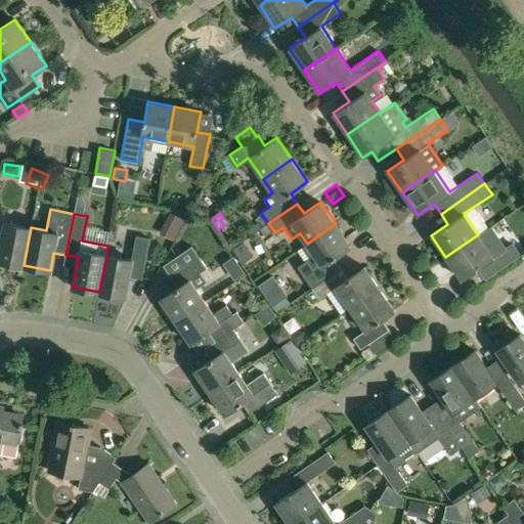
[(166,226),(178,233),(185,221),(173,214),(166,226)]
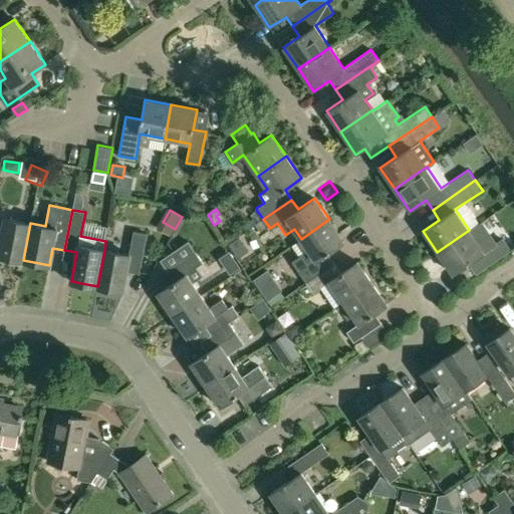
[(0,242),(0,255),(23,260),(30,223),(4,218),(0,242)]
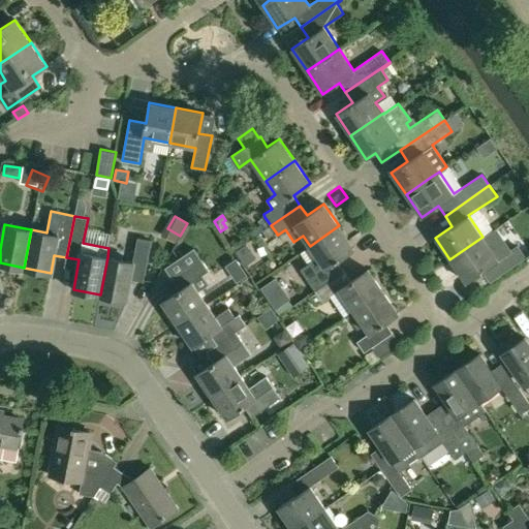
[(268,239),(277,234),(271,225),(262,231),(268,239)]
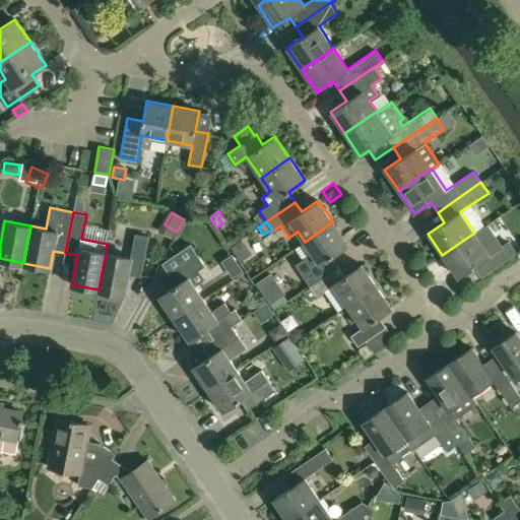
[(313,254),(296,265),(309,284),(337,265),(331,256),(348,245),(333,221),(305,242),(313,254)]
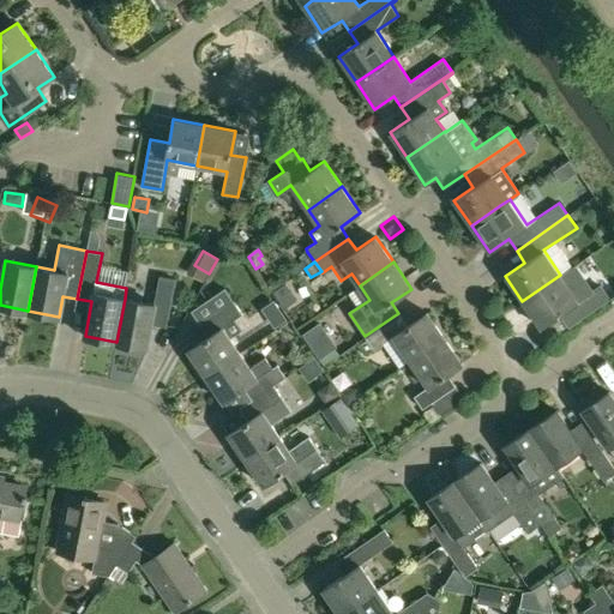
[(601,284),(578,300),(560,275),(522,301),(541,327),(560,314),(569,326),(609,299),(601,284)]
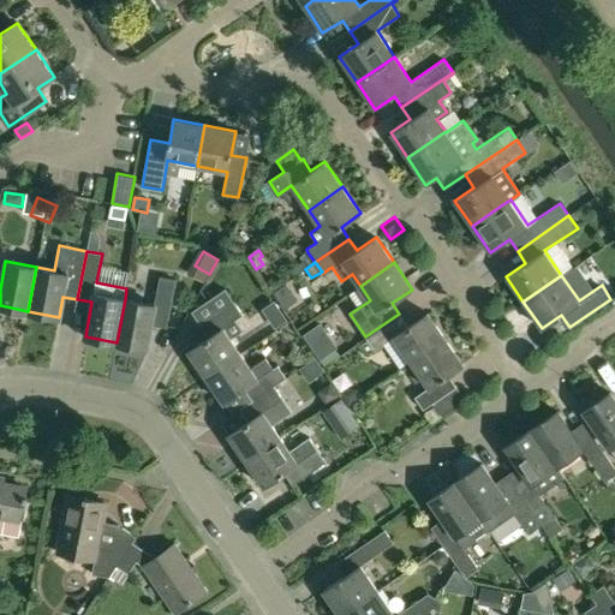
[(117,342),(147,348),(151,324),(166,327),(175,280),(160,276),(154,304),(125,299),(117,342)]
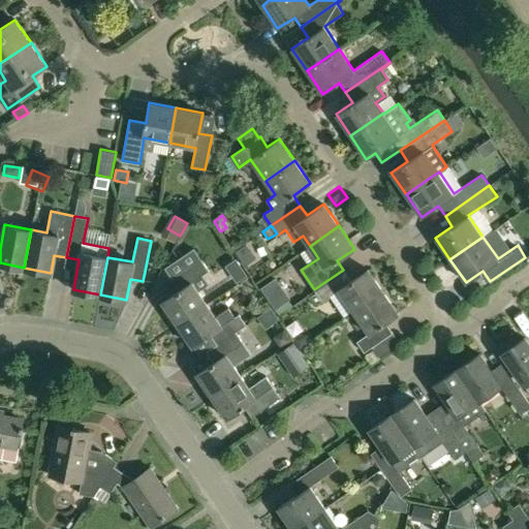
[(180,290),(163,302),(167,309),(166,310),(165,312),(175,327),(208,304),(198,291),(208,285),(201,275),(209,270),(201,259),(194,249),(165,269),(180,290)]
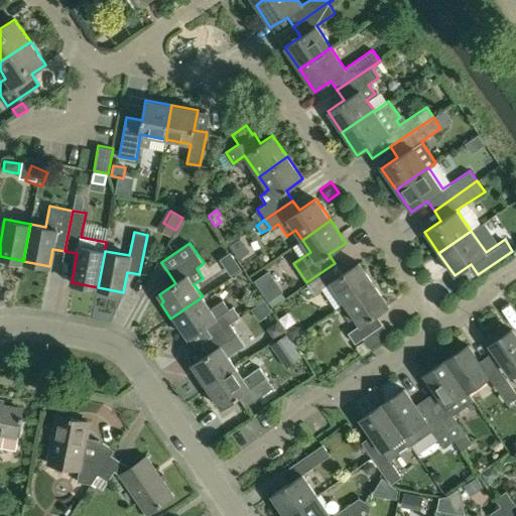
[(306,282),(314,293),(331,282),(345,303),(374,283),(359,262),(343,273),(335,263),(306,282)]
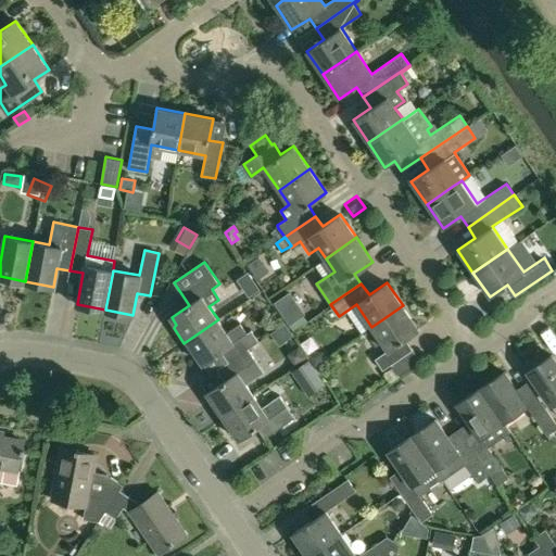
[(287,325),(303,313),(287,290),(270,301),(287,325)]
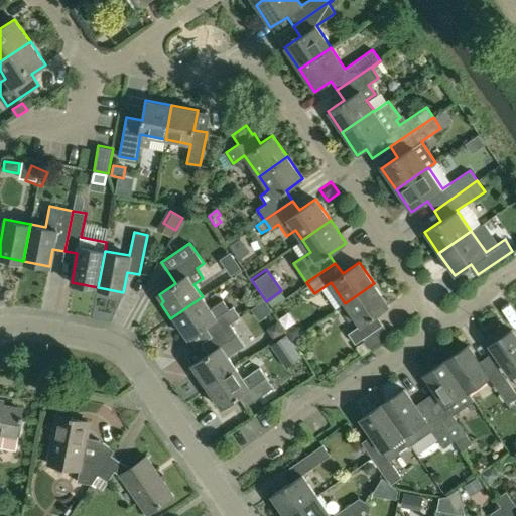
[(374,283),(345,303),(359,325),(348,333),(356,344),(364,338),(371,349),(373,347),(391,335),(377,313),(389,305),(374,283)]
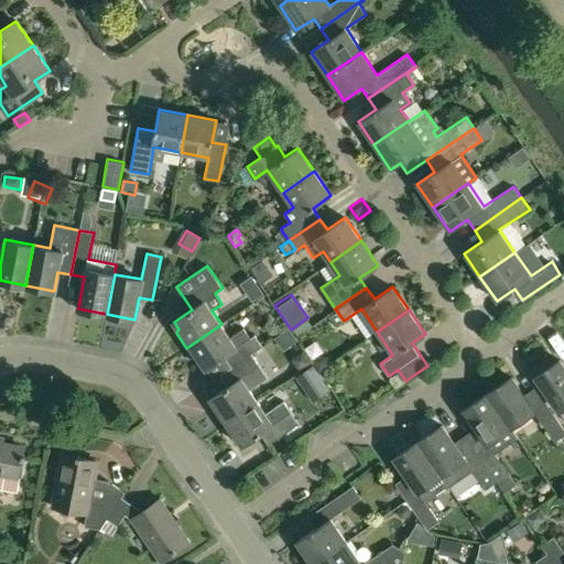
[(221,324),(186,348),(196,361),(198,362),(201,361),(213,380),(252,354),(251,354),(262,346),(255,334),(249,338),(243,329),(230,338),(221,324)]
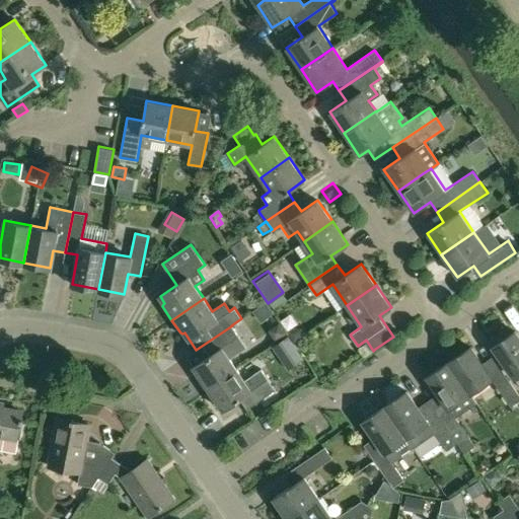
[(287,334),(279,322),(269,329),(276,341),(287,334)]
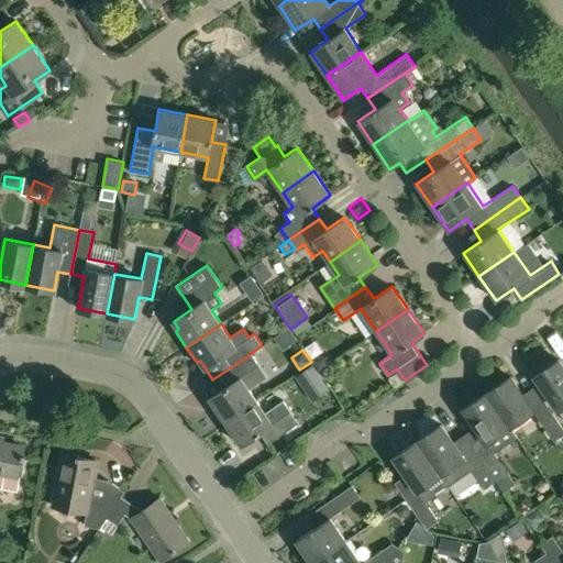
[(252,353),(212,379),(202,387),(216,407),(213,409),(220,419),(223,418),(225,421),(257,400),(250,389),(268,377),(258,364),(252,353)]
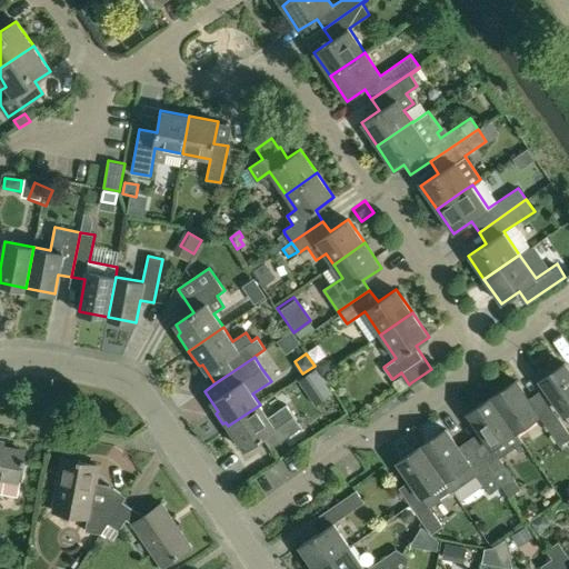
[(335,367),(329,360),(321,358),(315,362),(322,375),(335,367)]
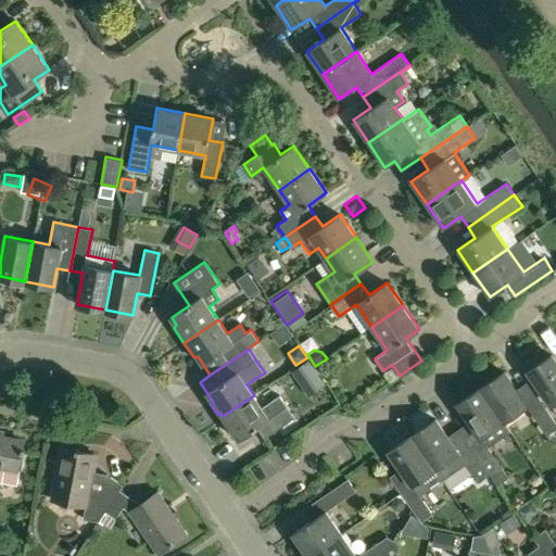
[(555,361),(552,355),(528,371),(555,412),(555,361)]
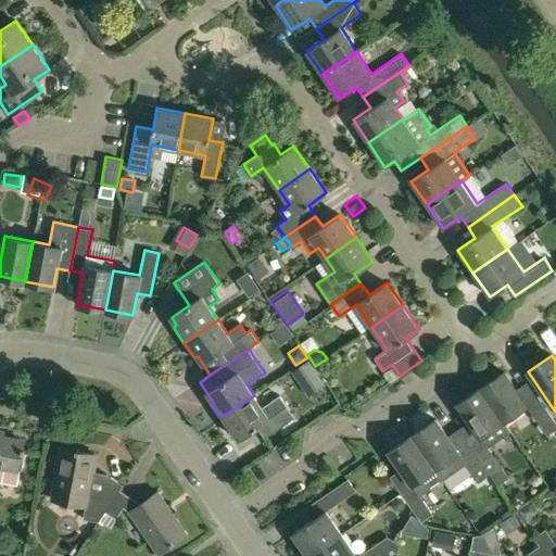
[(504,373),(481,388),(504,420),(527,405),(547,436),(555,429),(555,422),(528,382),(517,390),(504,373)]
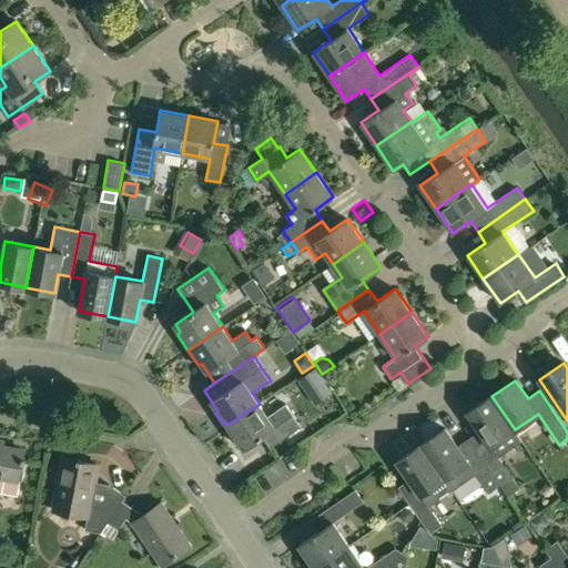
[(492,396),(467,413),(486,438),(474,446),(500,485),(508,496),(520,488),(499,457),(520,442),(513,430),(515,429),(492,396)]
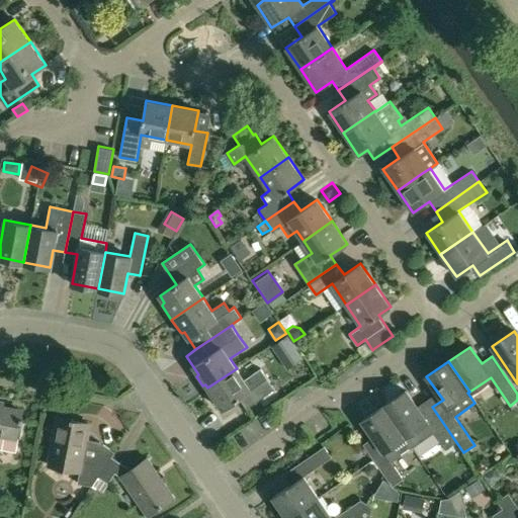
[(237,368),(207,387),(222,409),(240,397),(247,408),(274,389),(261,369),(245,380),(237,368)]
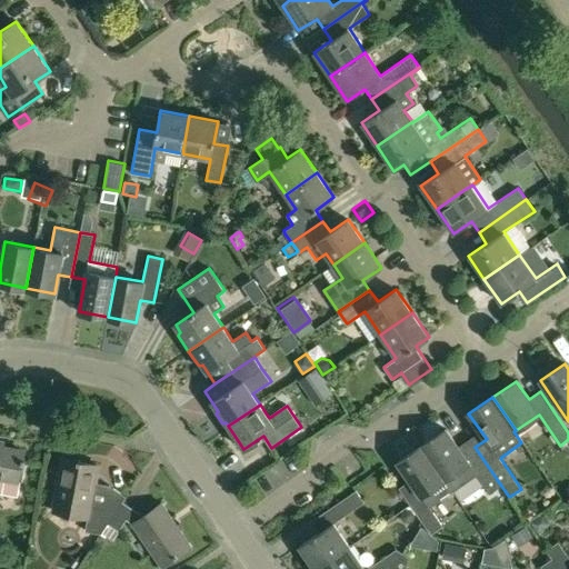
[(282,455),(315,438),(309,429),(278,446),(282,455)]
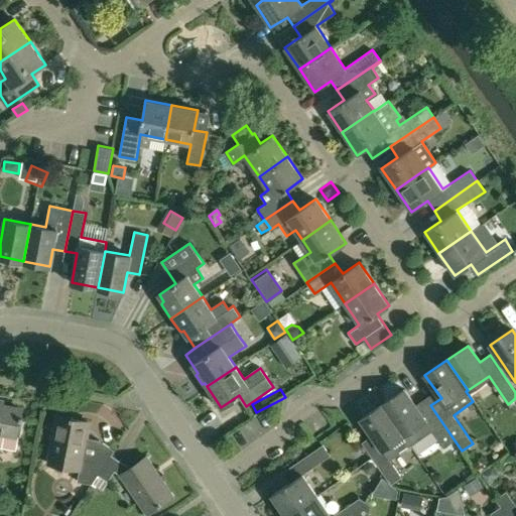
[(404,389),(382,404),(403,435),(415,427),(423,437),(432,430),(443,447),(455,440),(430,405),(420,412),(404,389)]
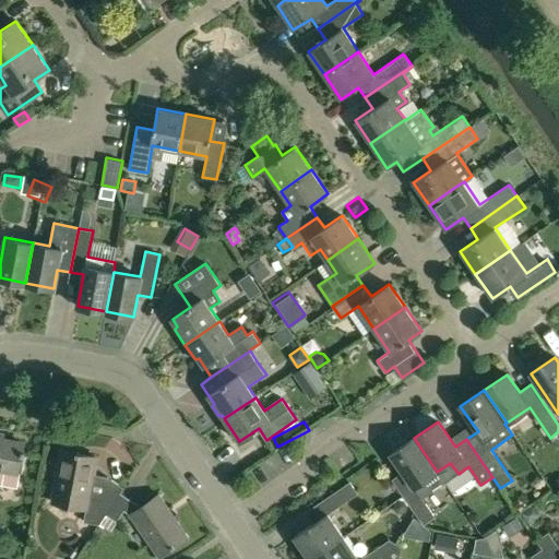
[(0,438),(0,468),(19,473),(24,443),(0,438)]
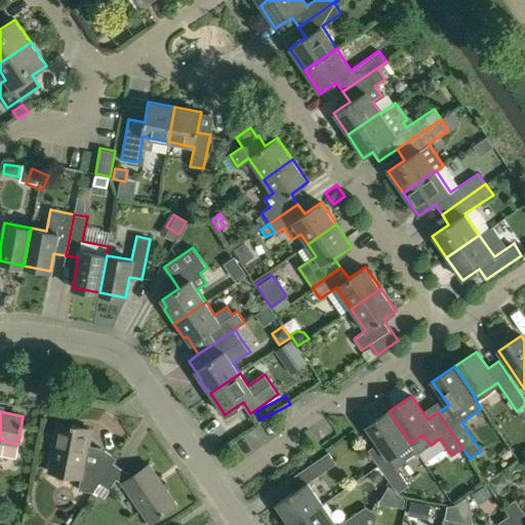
[(389,411),(367,426),(379,443),(368,450),(398,493),(409,485),(390,457),(410,443),(389,411)]
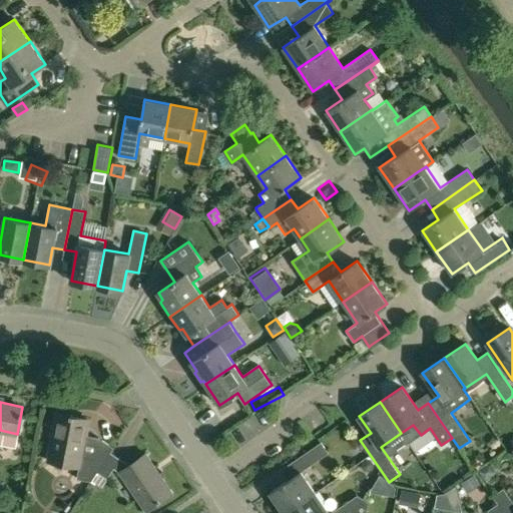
[(57,414),(48,461),(79,466),(76,479),(90,482),(110,452),(113,448),(99,439),(84,436),(88,419),(57,414)]
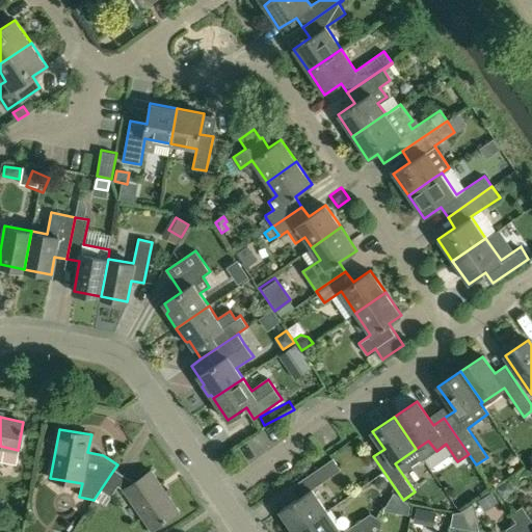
[(298,481),(306,493),(280,509),(294,531),(295,531),(326,510),(312,488),(341,469),(333,457),(298,481)]
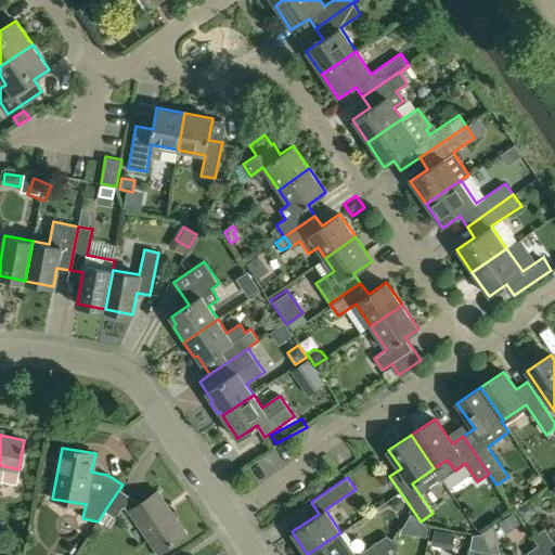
[(119,489),(98,521),(110,528),(124,506),(129,511),(158,553),(188,533),(158,490),(140,502),(119,489)]
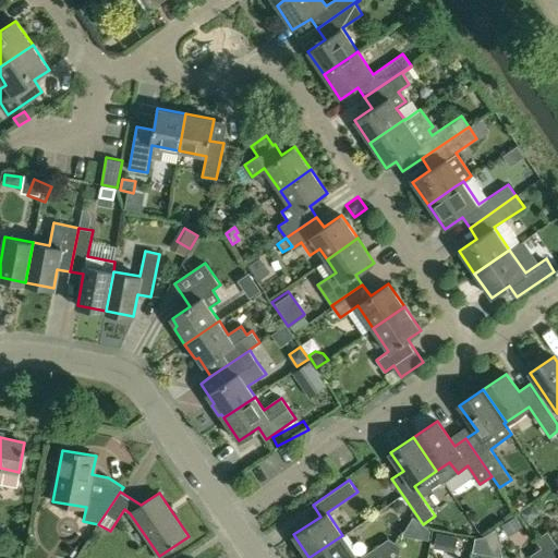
[(393,507),(396,511),(401,512),(405,509),(405,504),(403,499),(398,498),(393,501),(393,507)]
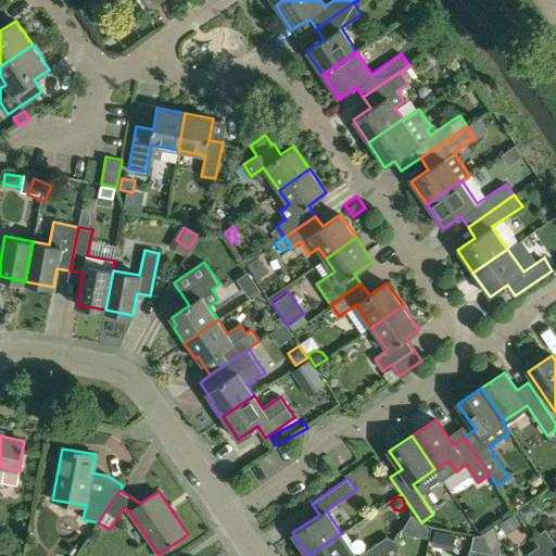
[(538,513),(531,502),(518,510),(526,520),(538,513)]
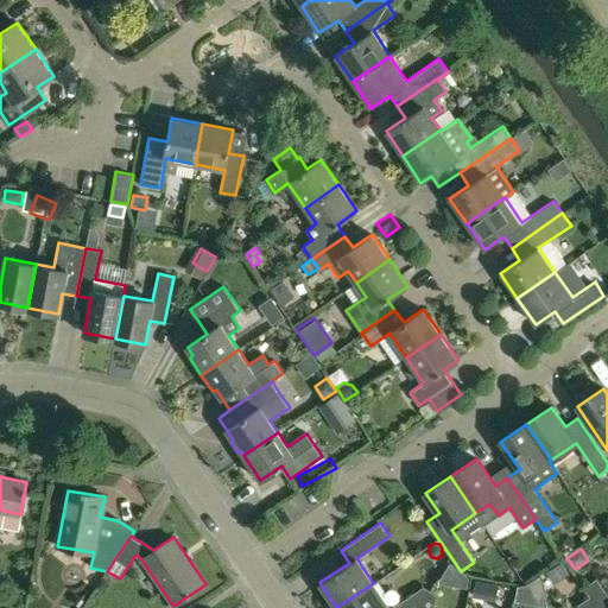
[(556,583),(568,575),(561,564),(548,572),(556,583)]
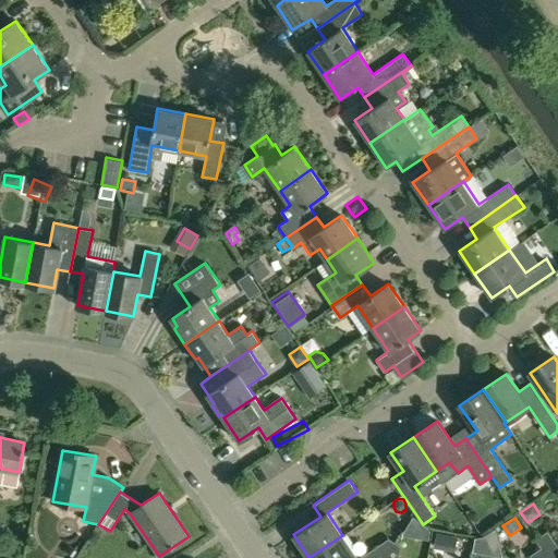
[(536,540),(542,548),(548,557),(557,557),(557,546),(547,532),(536,540)]
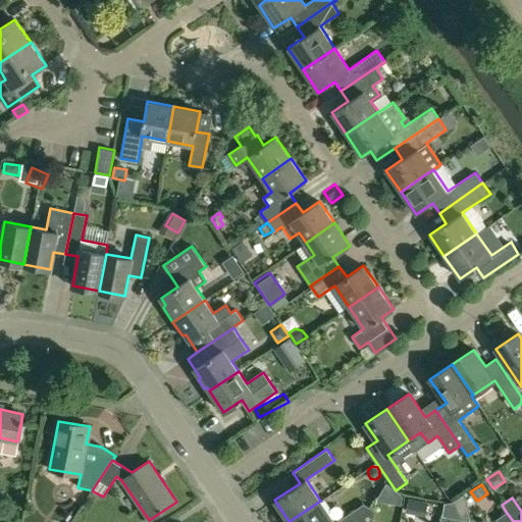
[(425,517),(428,503),(409,500),(406,513),(425,517)]
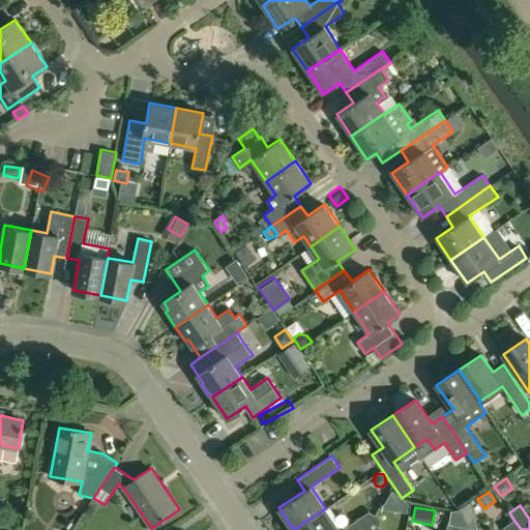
[(340,529),(325,508),(294,529),(364,529),(375,516),(369,511),(341,529),(340,529)]
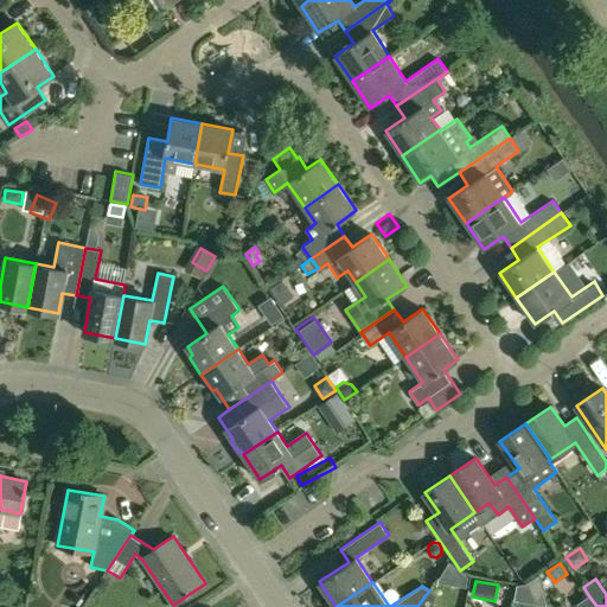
[(417,606),(433,606),(436,594),(429,590),(417,606)]
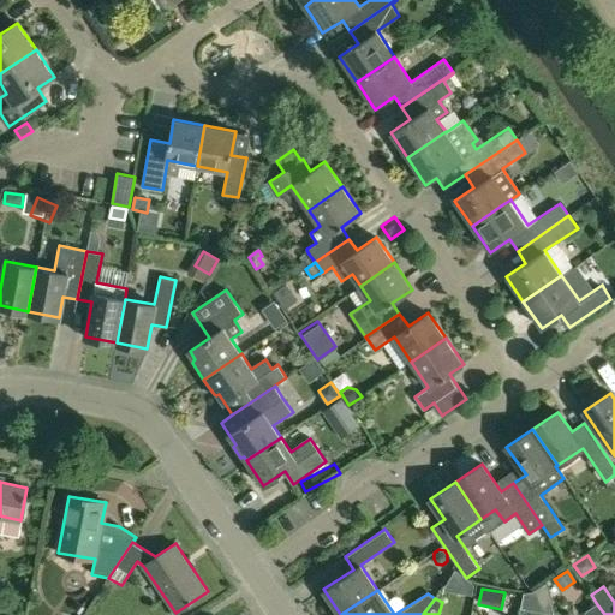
[(586,614),(604,614),(597,604),(585,613),(586,614)]
